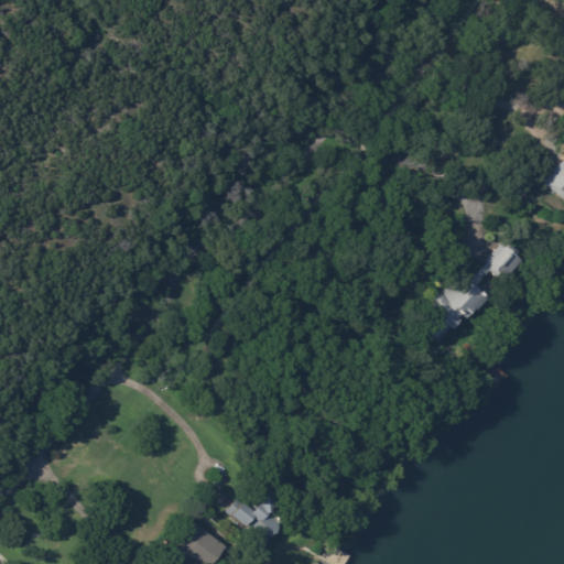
[(563,101),(563,75),(551,89),(563,101)]
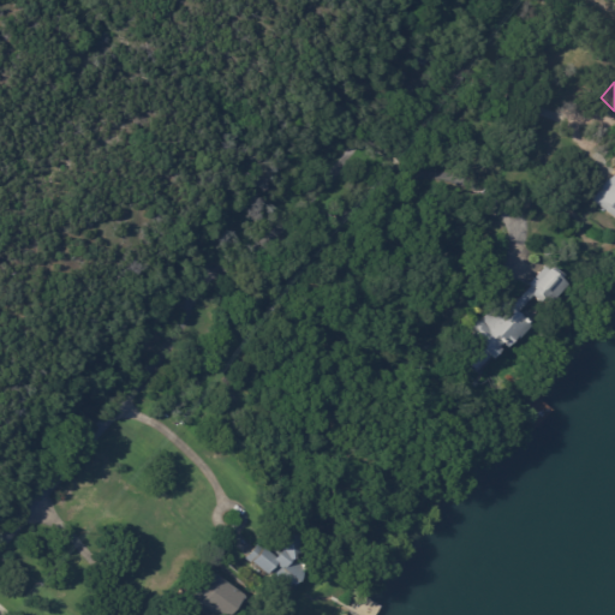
[(610,180),(614,173),(614,218),(593,201),(610,180)]
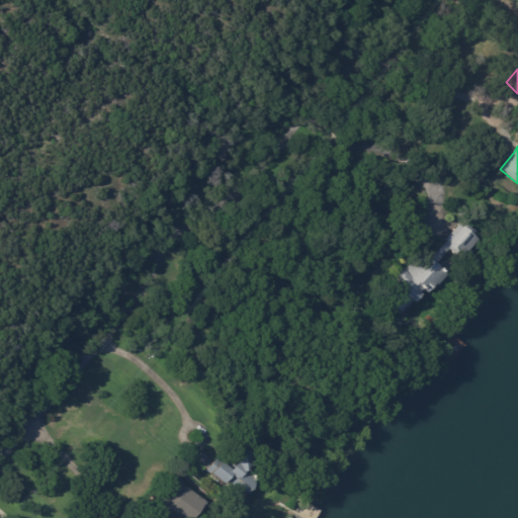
[(442,260),(440,263),(450,274),(440,285),(438,284),(431,291),(426,288),(424,291),(426,293),(420,303),(417,299),(404,313),(390,297),(401,285),(399,283),(404,277),(402,276),(409,268),(410,268),(417,259),(421,261),(427,254),(433,259),(449,241),(447,240),(461,224),(465,227),(466,226),(467,227),(469,224),(479,231),(477,234),(481,239),(465,256),(460,252),(457,256),(450,250),(442,260)]
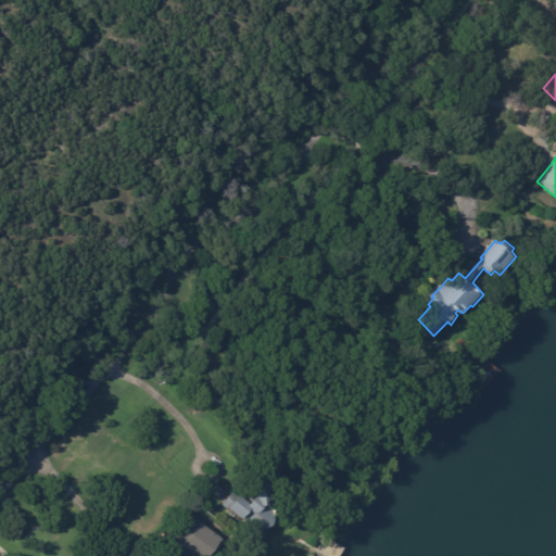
[(417,374),(424,365),(432,371),(426,381),(417,374)]
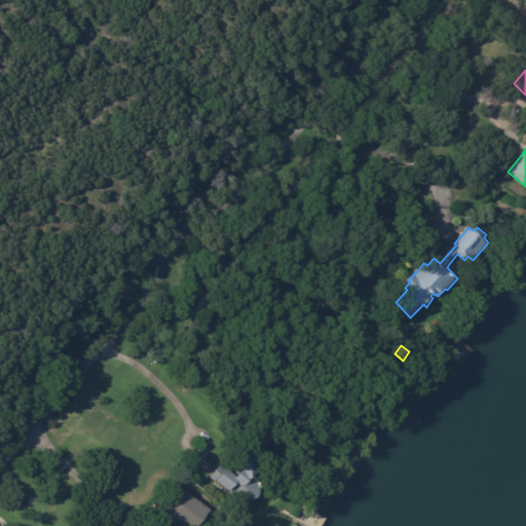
[(211,478),(221,465),(225,470),(226,467),(237,477),(242,470),(241,455),(260,454),(261,473),(256,473),(256,478),(253,478),(260,483),(265,483),(265,487),(261,488),(262,489),(260,492),(261,493),(254,501),(252,499),(247,504),(235,494),(237,493),(232,488),(229,491),(216,481),(215,482),(211,478)]
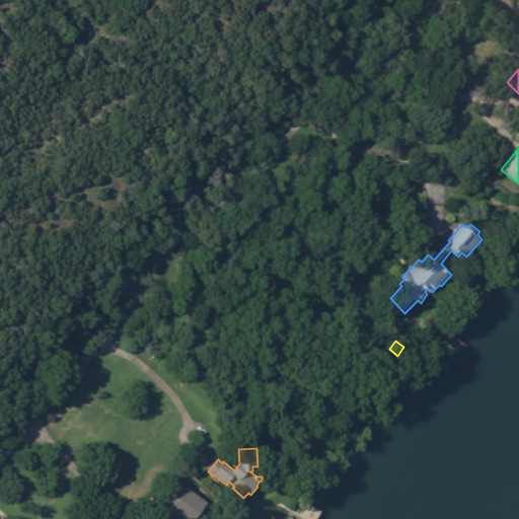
[(181,484),(209,504),(197,518),(181,518),(163,505),(180,484),(181,484)]
